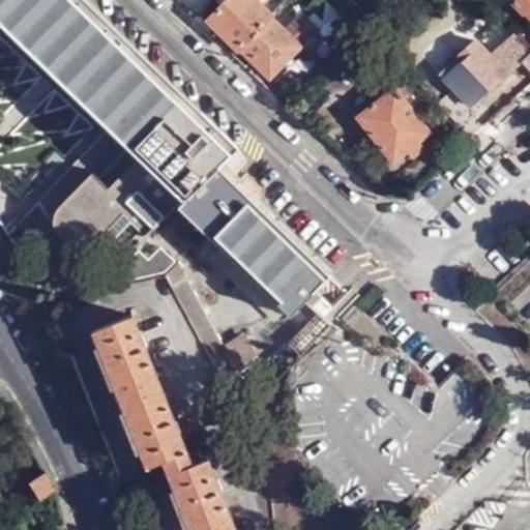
[(108,244),(129,223),(144,237),(148,232),(176,207),(218,168),(238,149),(85,0),(0,0),(0,21),(108,127),(101,134),(21,215),(66,261),(95,232),(108,244)]
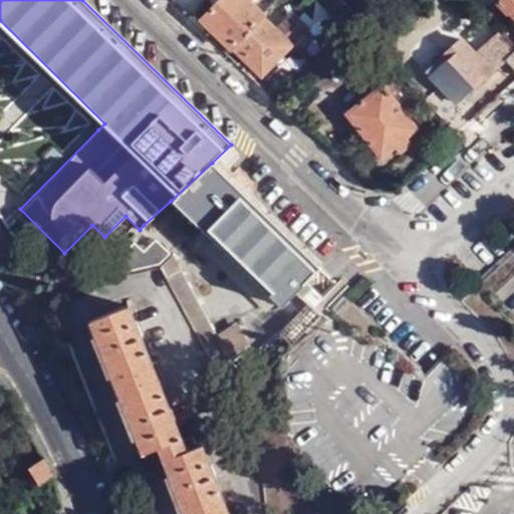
[(221,0),(202,21),(231,49),(233,47),(262,17),(264,16),(248,0),(221,0)]
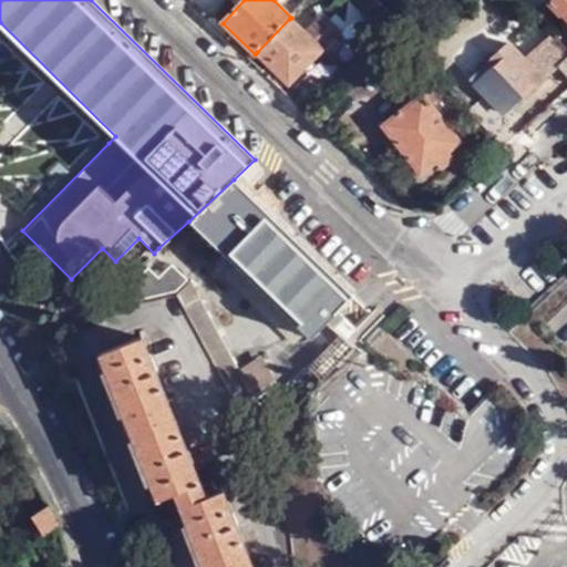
[(566,0),(548,0),(566,19),(566,0)]
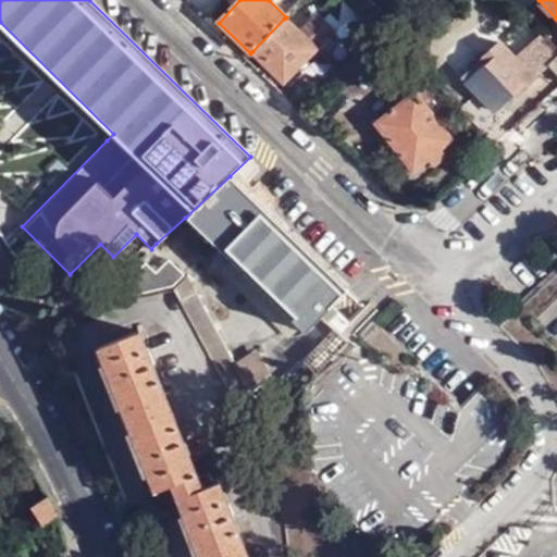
[(283,83),(333,32),(313,12),(296,31),(284,19),(252,51),(283,83)]
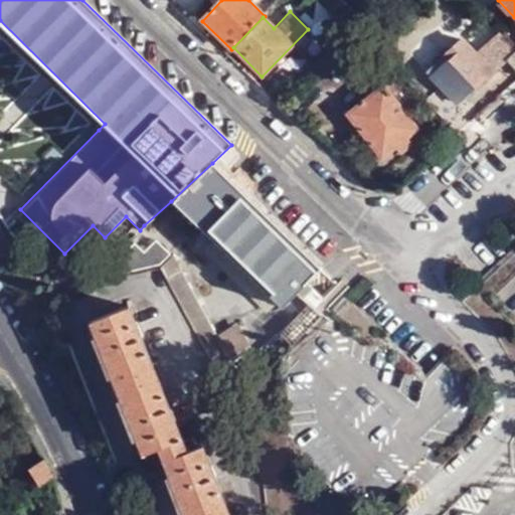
[(322,30),(326,34),(343,16),(340,13),(322,30)]
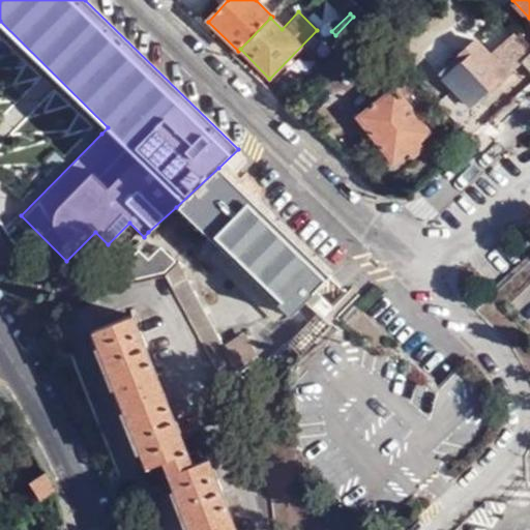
[(0,33),(101,134),(108,127),(0,21),(0,33)]
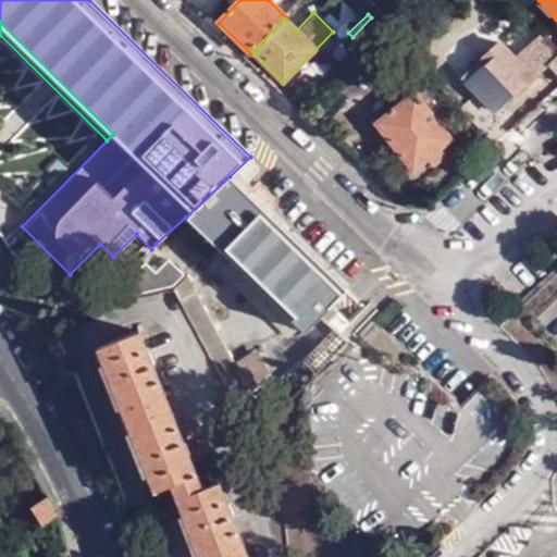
[(556,73),(556,50),(542,35),(529,48),(548,69),(551,67),(556,73)]
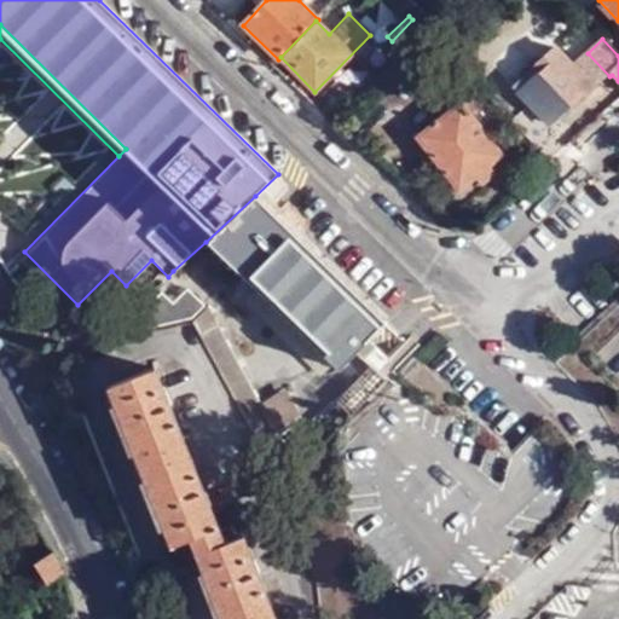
[(595,91),(556,48),(515,87),(550,125),(573,104),(577,108),(595,91)]
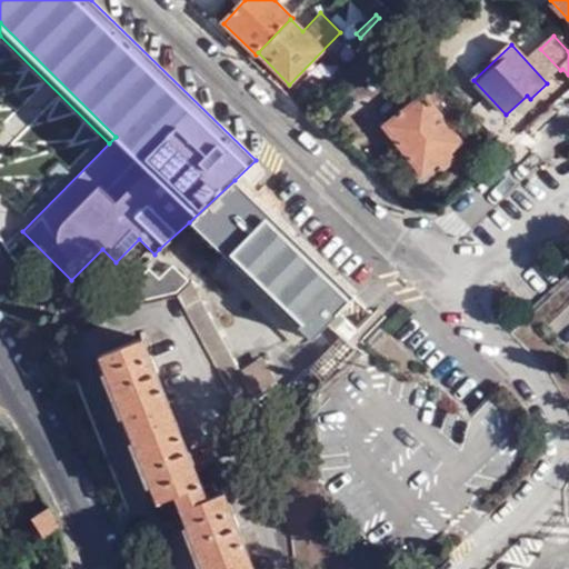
[(422,176),(437,165),(450,155),(462,146),(433,109),(440,102),(432,92),(385,128),(422,176)]
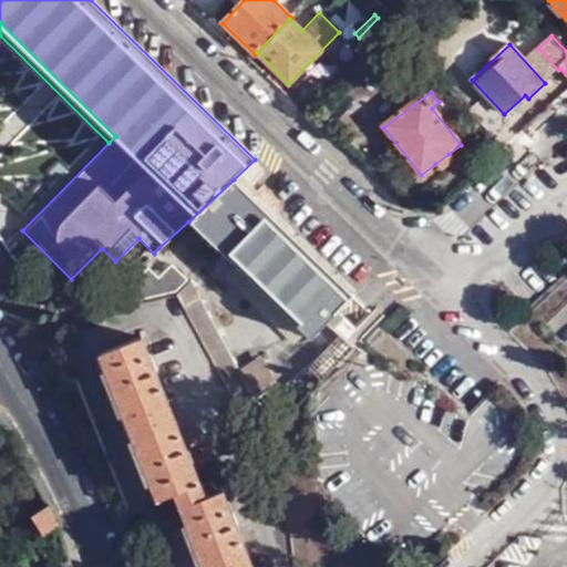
[(449,154),(435,164),(442,173),(455,163),(449,154)]
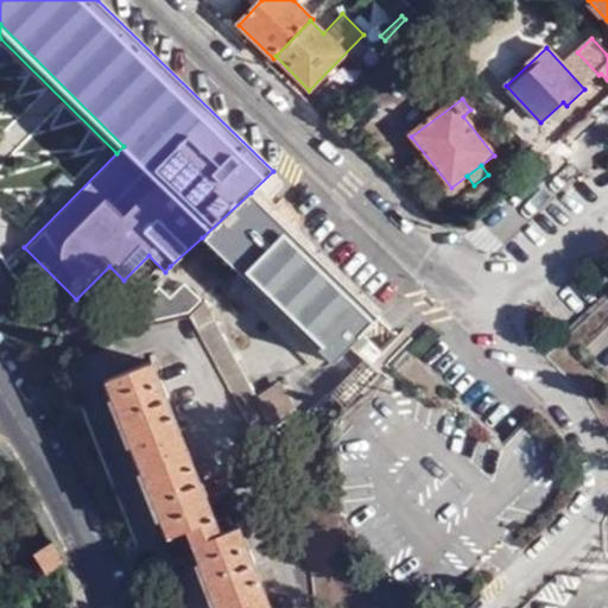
[(202,238),(206,241),(331,362),(377,316),(251,192),(202,238)]
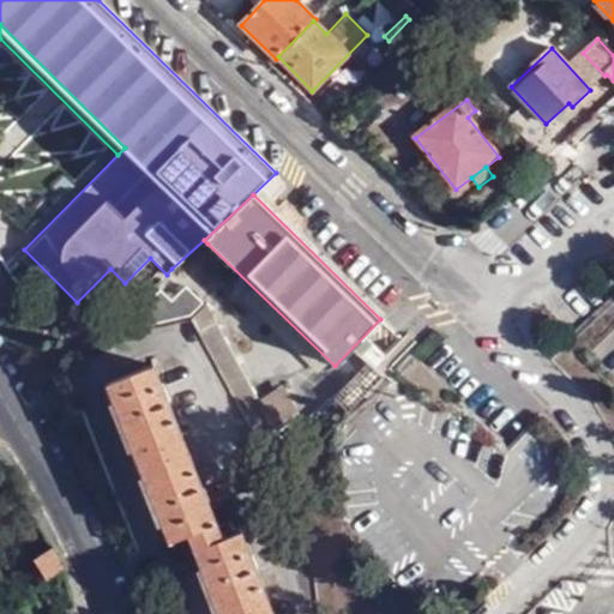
[(192,317),(204,304),(185,284),(176,293),(181,319),(192,317)]
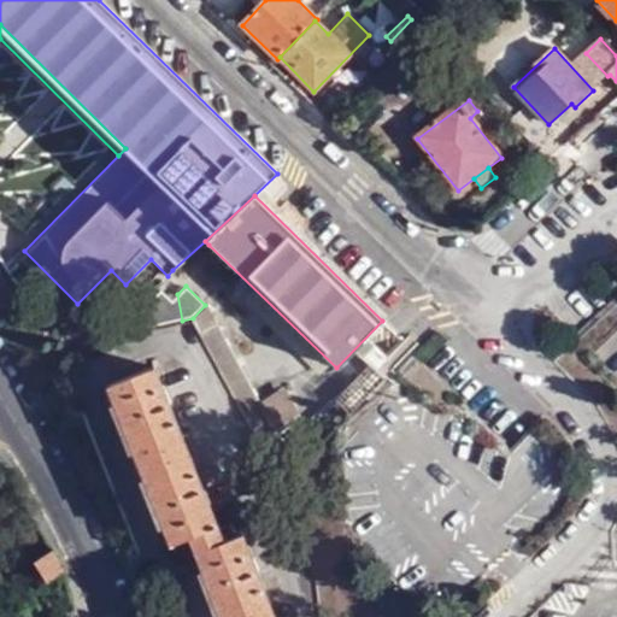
[(144,328),(182,321),(177,294),(171,300),(159,288),(140,309),(144,328)]
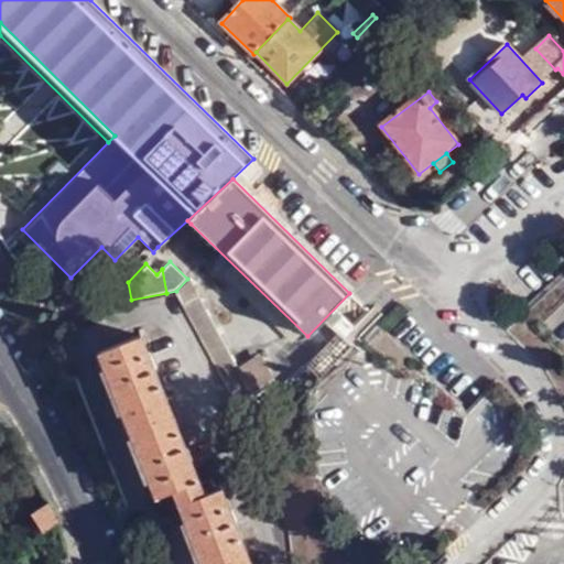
[(176,291),(183,302),(197,293),(187,279),(176,291)]
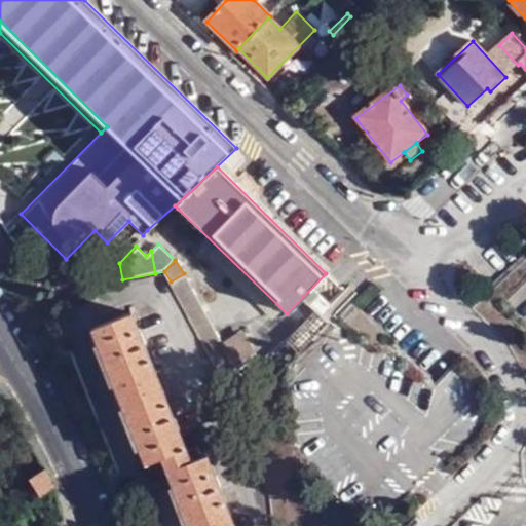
[(221,374),(234,367),(221,342),(184,273),(171,282),(221,374)]
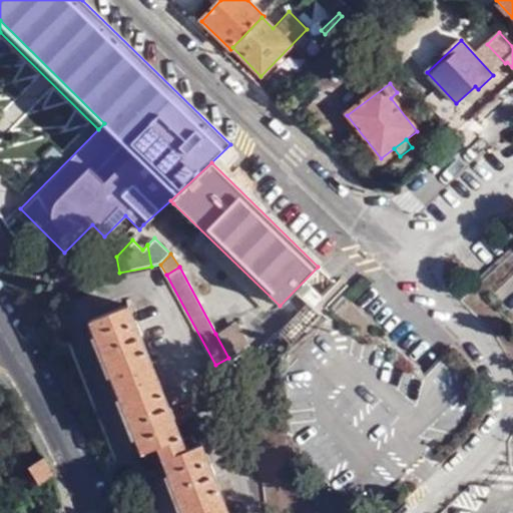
[(154,450),(183,439),(132,308),(88,325),(94,340),(91,341),(106,381),(109,379),(113,389),(117,400),(114,401),(130,443),(135,441),(141,455),(154,450)]
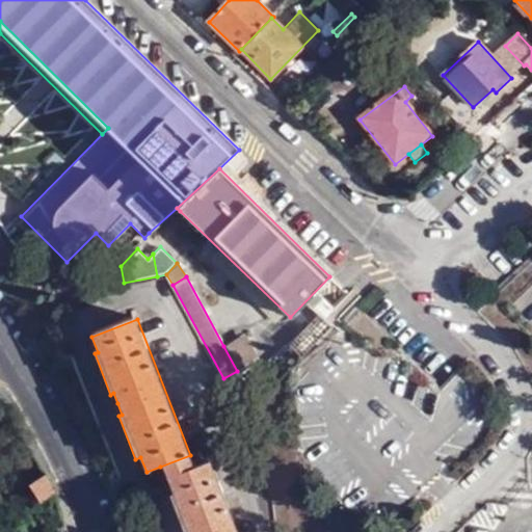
[(237,371),(257,356),(243,330),(223,346),(237,371)]
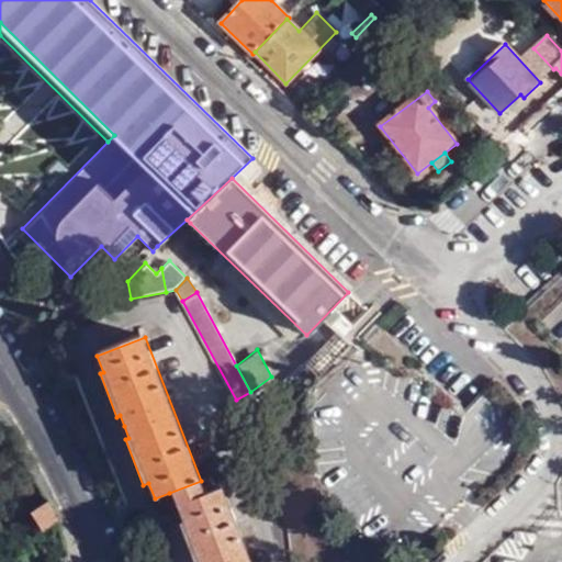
[(201,481),(169,493),(181,523),(178,524),(193,561),(251,561),(221,489),(206,494),(201,481)]
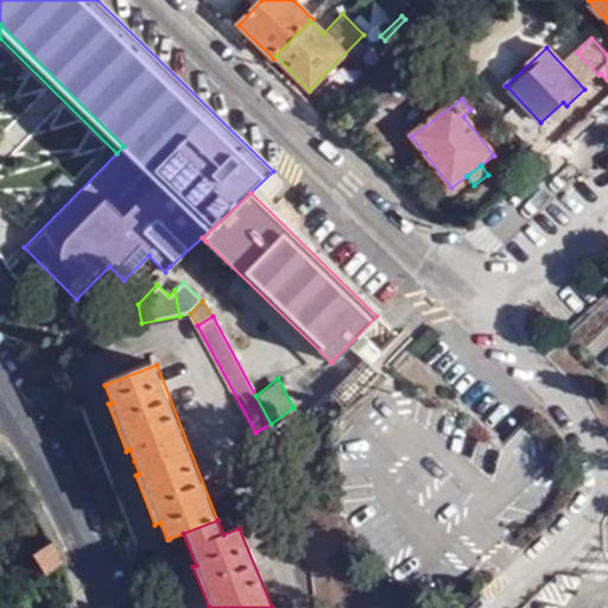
[(45,572),(62,563),(49,543),(33,555),(45,572)]
